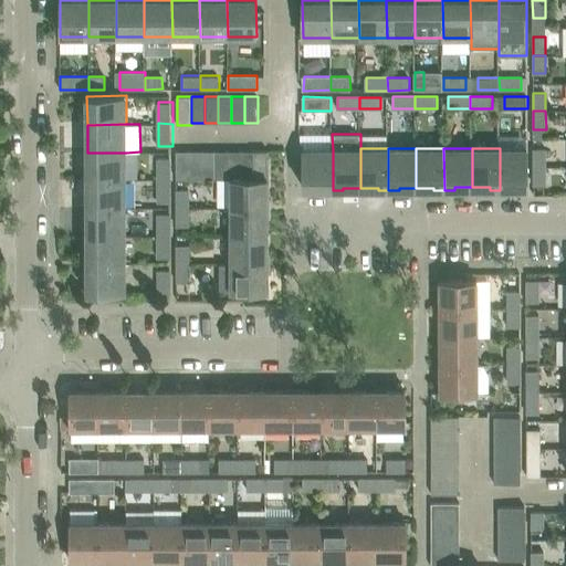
[(527,148),(500,148),(500,190),(510,190),(510,187),(527,187),(527,148)]
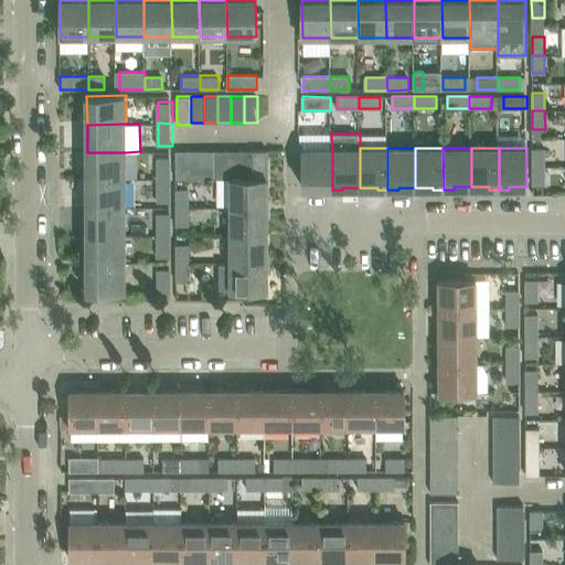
[(545,148),(532,148),(532,167),(545,167),(545,148)]
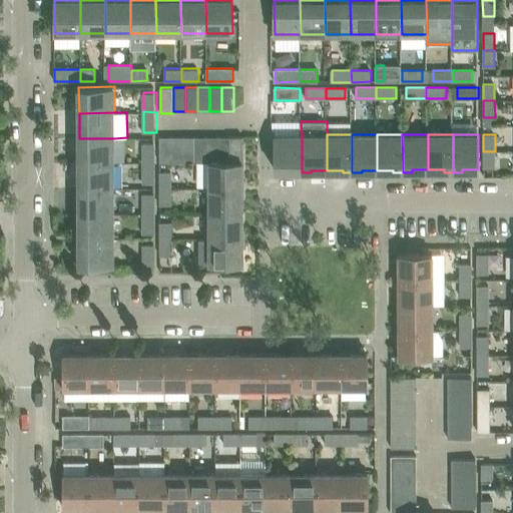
[(302,172),(301,135),(276,135),(276,170),(292,170),(292,172),(302,172)]
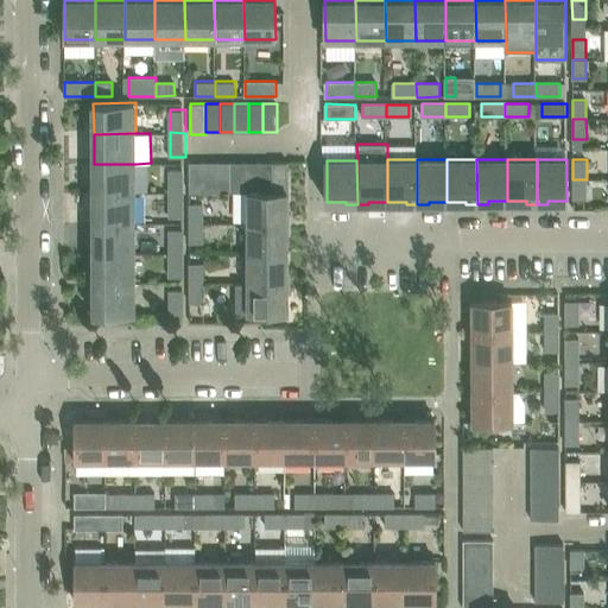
[(190,192),(204,192),(204,162),(190,162),(190,192)]
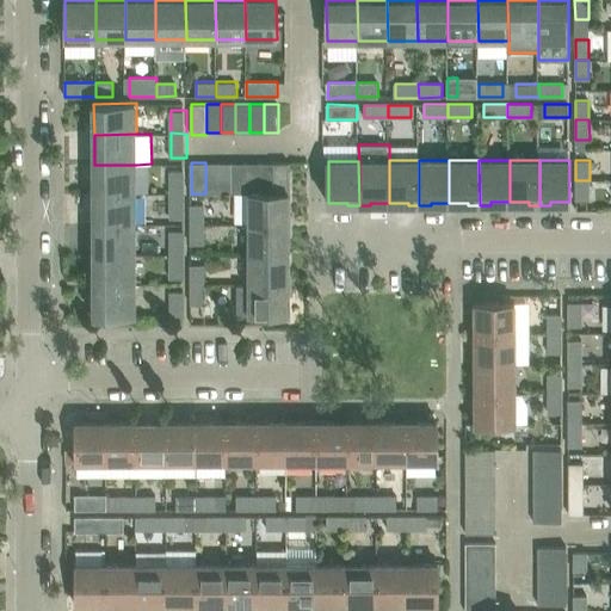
[(205,193),(220,193),(220,162),(205,162),(205,193)]
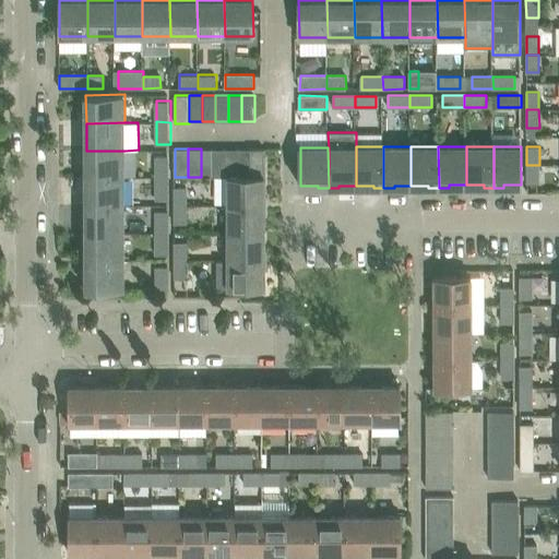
[(201,149),(201,177),(212,177),(212,149),(201,149)]
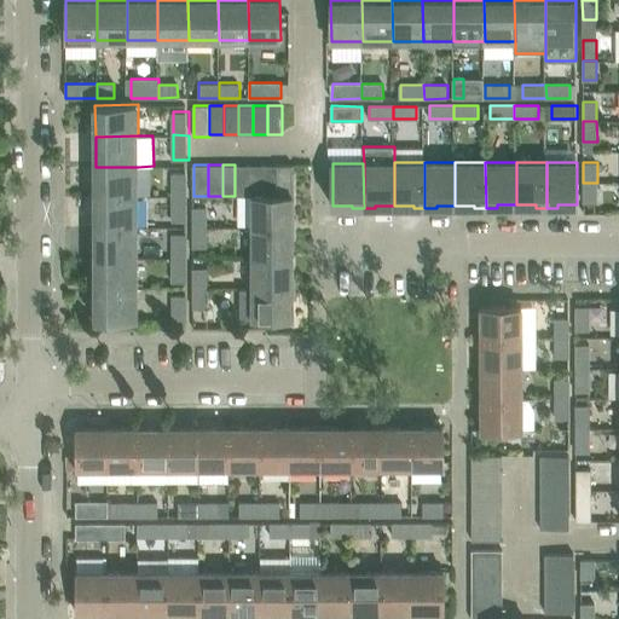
[(235,165),(235,196),(250,196),(252,165),(237,165),(235,165)]
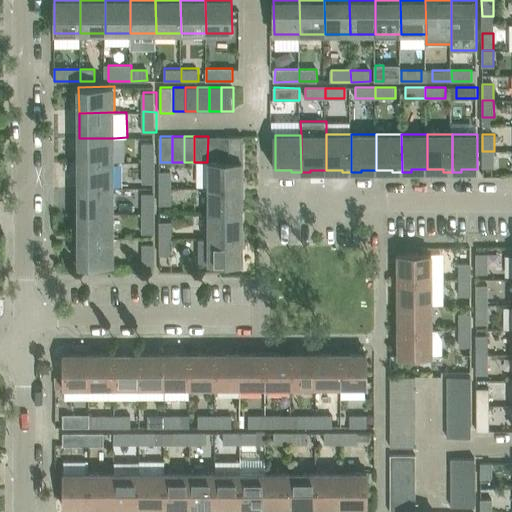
[(208,136),(207,162),(209,162),(219,162),(219,136),(208,136)]
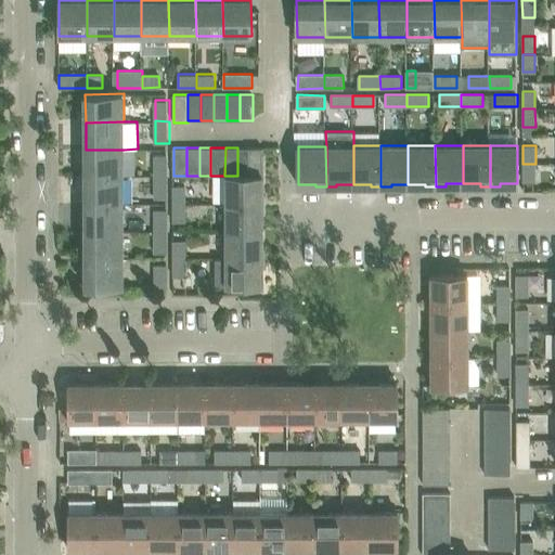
[(237,147),(237,176),(249,176),(249,147),(237,147)]
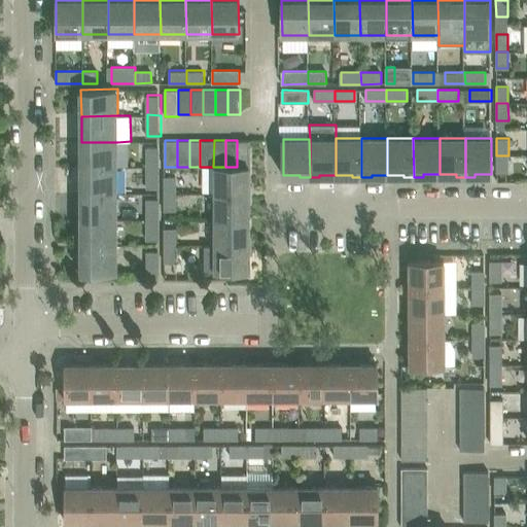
[(237,140),(237,167),(250,167),(250,140),(237,140)]
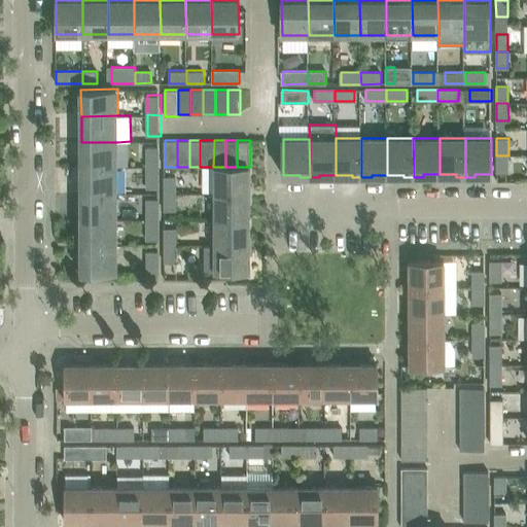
[(81,142),(81,168),(117,168),(117,142),(81,142)]
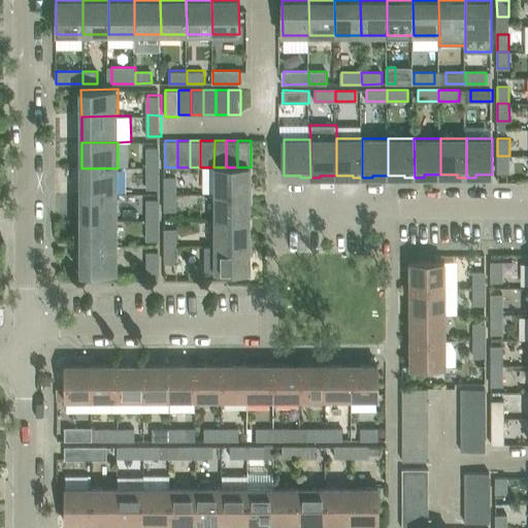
[(146,147),(146,168),(147,168),(160,168),(160,150),(160,147),(159,147),(147,147),(146,147)]
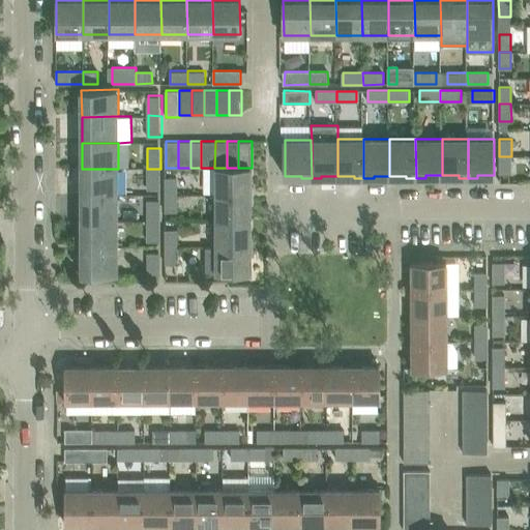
[(511,156),(499,156),(499,173),(511,173),(511,156)]
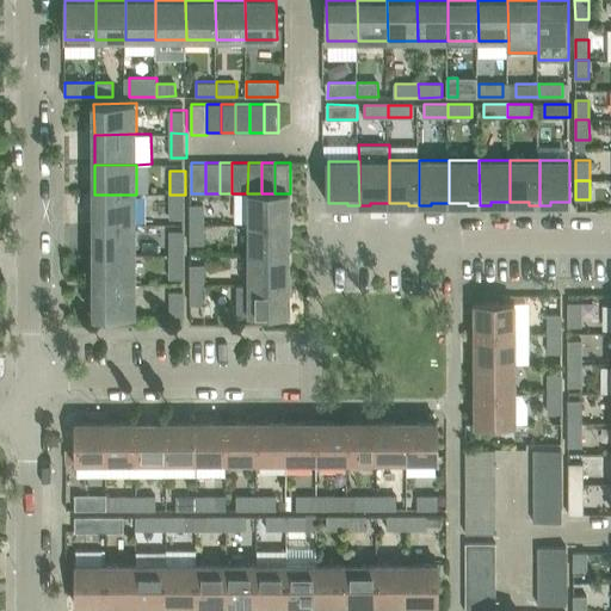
[(250,193),(250,224),(290,224),(290,193),(275,193),(261,193),(250,193)]
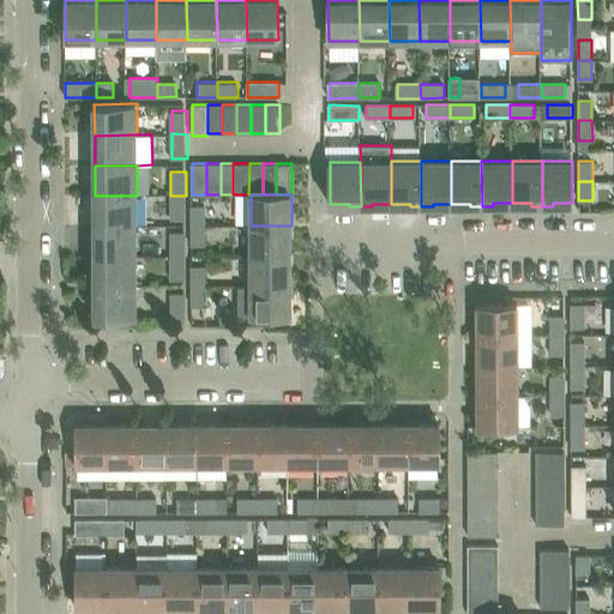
[(95,196),(95,226),(137,226),(137,196),(95,196)]
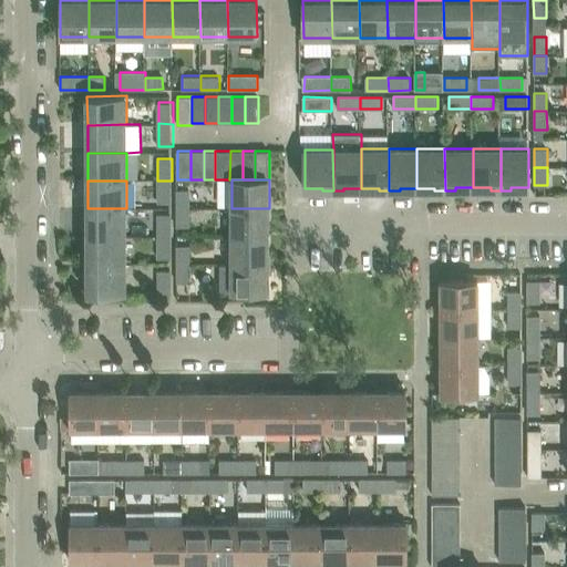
[(157,181),(157,203),(158,203),(171,203),(172,203),(172,181),(158,181),(157,181)]
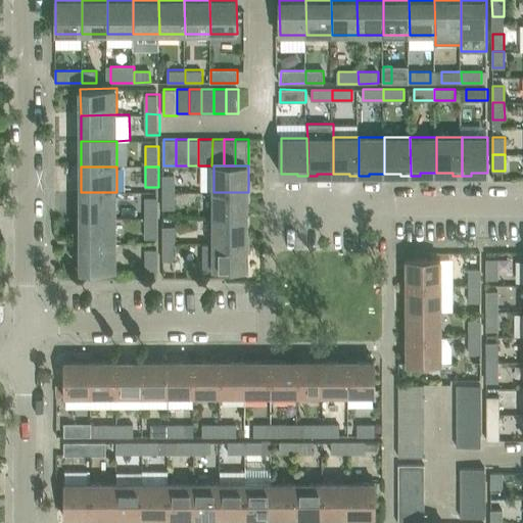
[(163,175),(163,192),(175,192),(175,175),(163,175)]
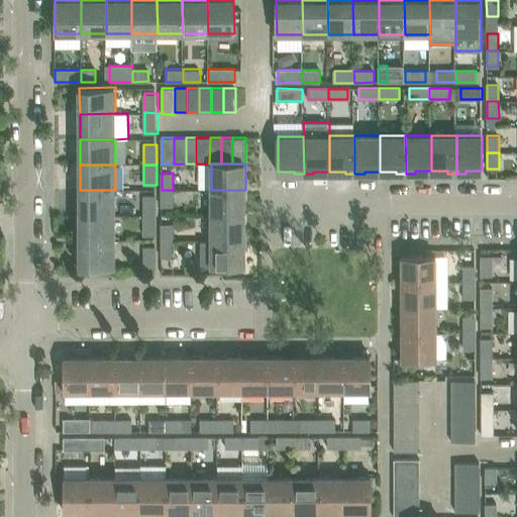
[(80,190),(80,216),(116,216),(115,190),(80,190)]
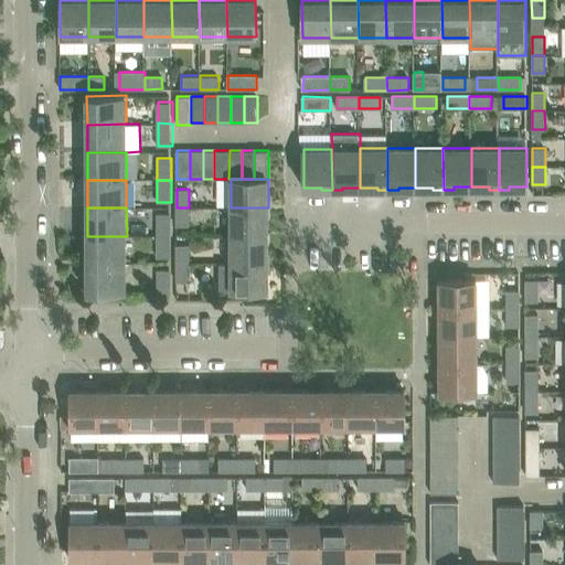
[(189,208),(177,208),(177,226),(189,225),(189,208)]
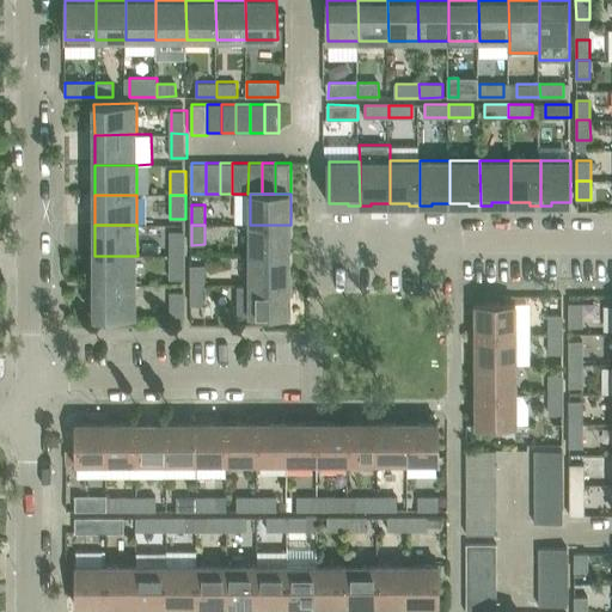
[(250,225),(250,255),(291,255),(291,225),(250,225)]
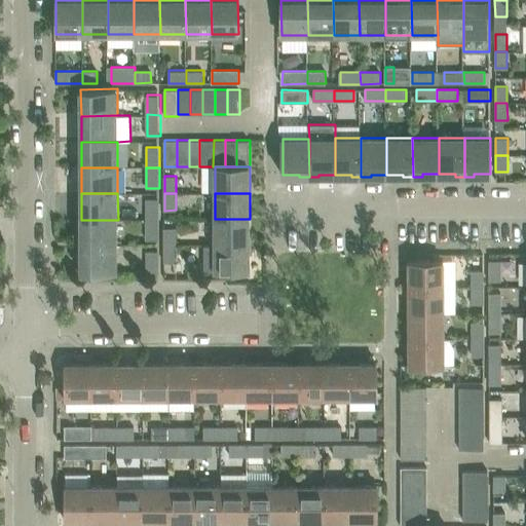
[(146,199),(146,219),(147,219),(159,219),(159,199),(157,199),(147,199),(146,199)]
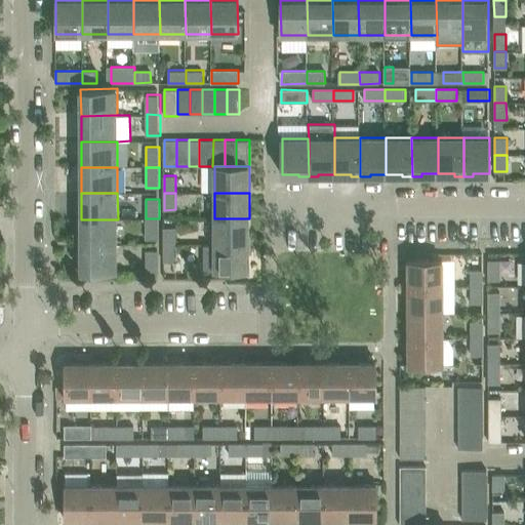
[(146,218),(146,240),(147,240),(158,240),(159,240),(159,238),(159,218),(147,218),(146,218)]
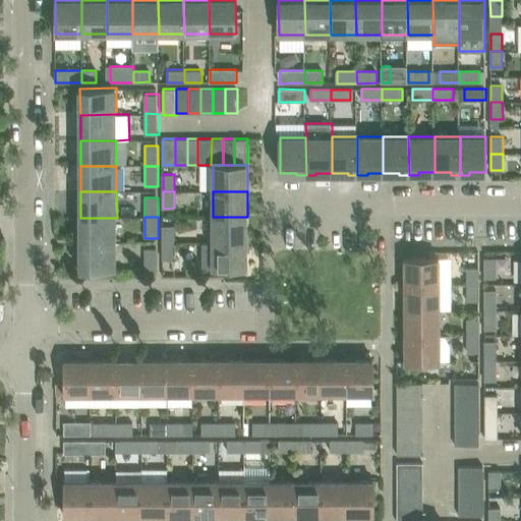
[(213,217),(213,242),(247,242),(247,217),(213,217)]
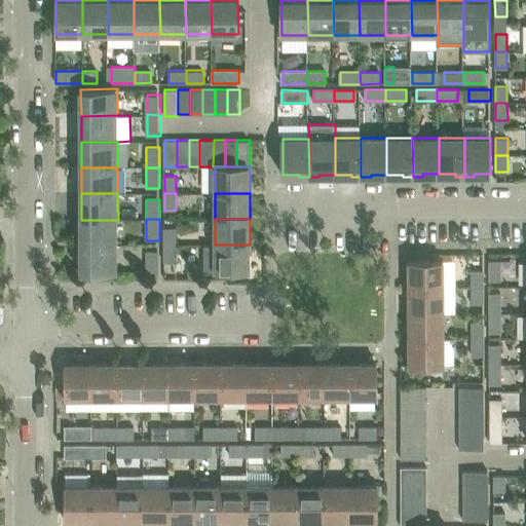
[(81,220),(81,246),(118,246),(118,220),(81,220)]
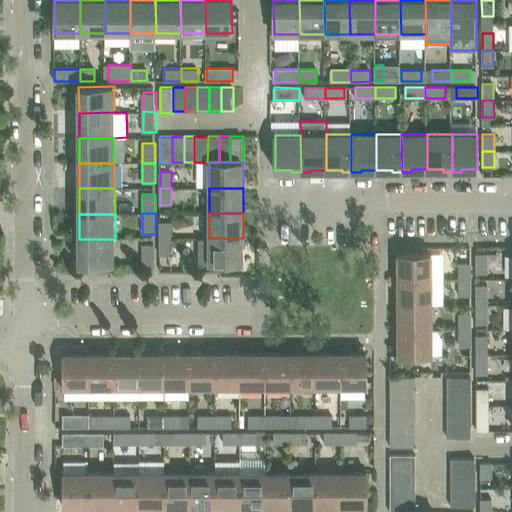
[(160,222),(160,239),(171,239),(171,222),(160,222)]
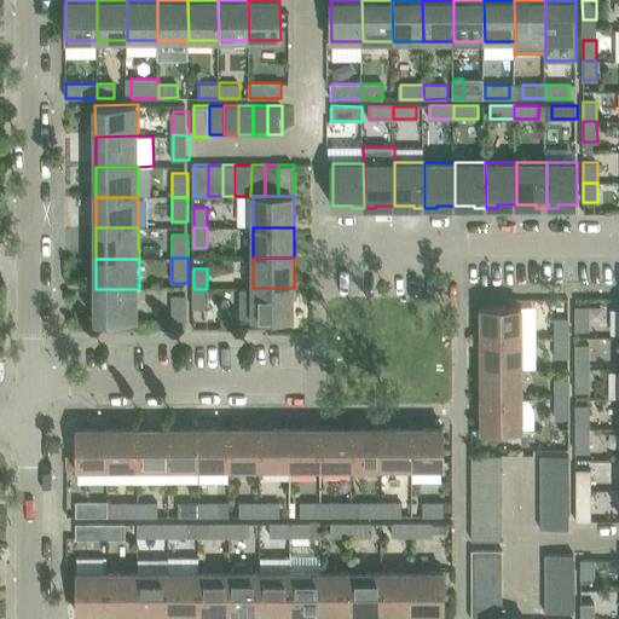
[(241,288),(241,319),(253,319),(294,319),(294,288),(253,288),(241,288)]
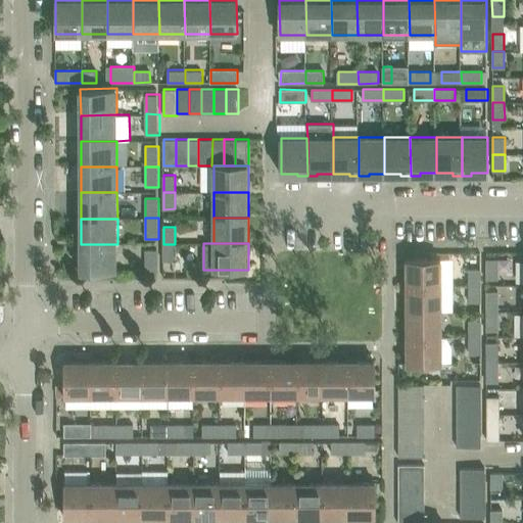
[(117,244),(81,244),(82,271),(117,270),(117,244)]
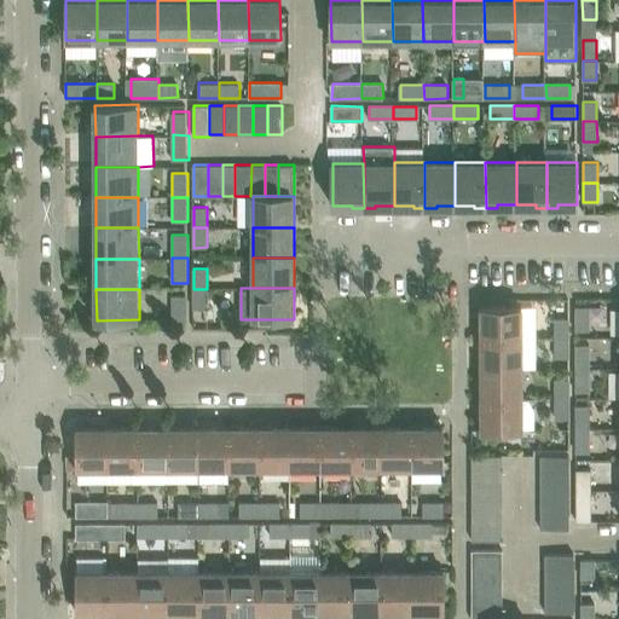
[(207,289),(194,289),(194,308),(207,308),(207,289)]
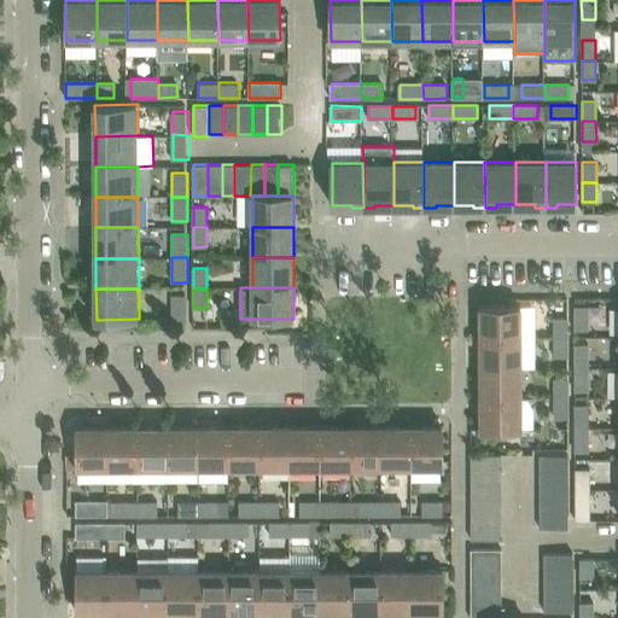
[(173,295),(173,319),(187,319),(187,295),(173,295)]
